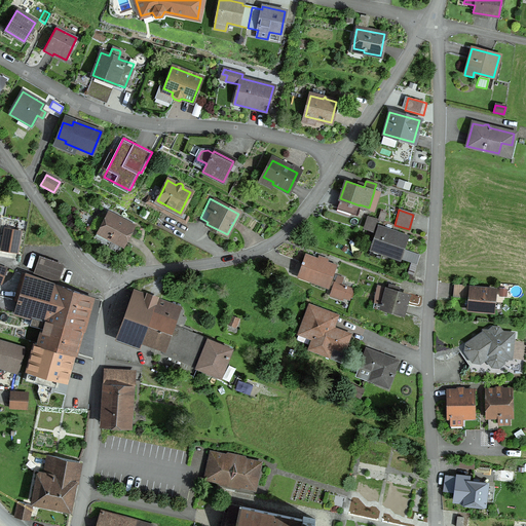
[(108,238),(122,246),(133,226),(108,214),(99,230),(109,236),(108,238)]
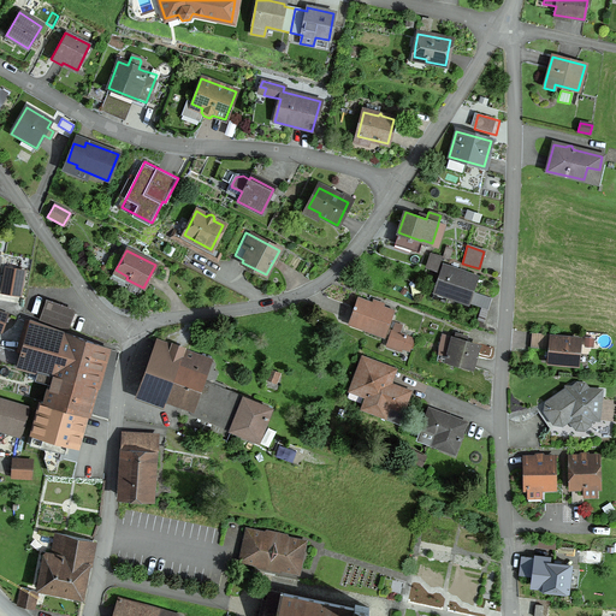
[(440,258),(430,254),(425,267),(436,270),(440,258)]
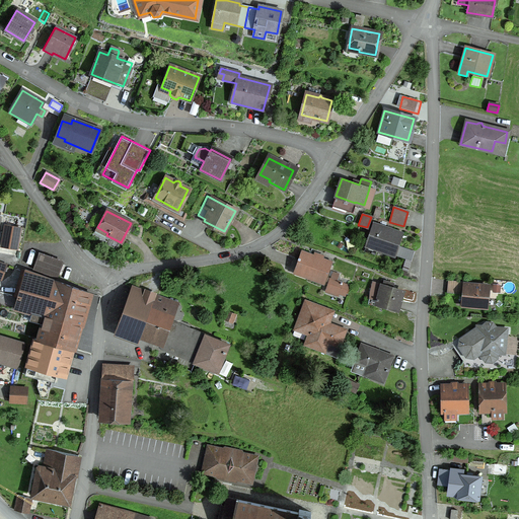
[(365,245),(394,255),(397,246),(401,234),(372,224),(368,236),(365,245)]
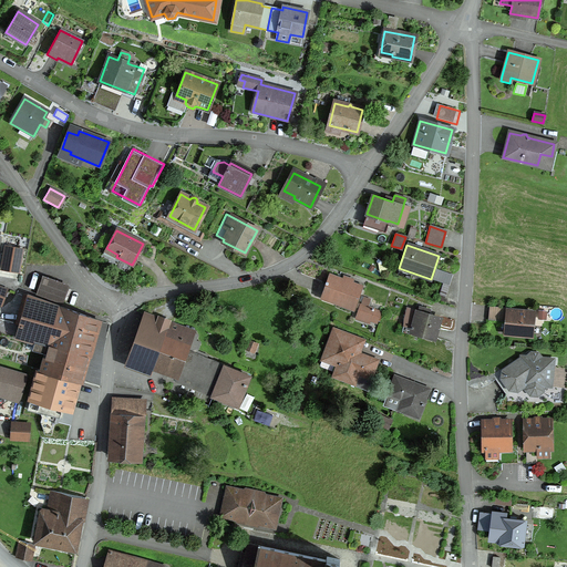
[(8,254),(6,270),(18,272),(20,256),(8,254)]
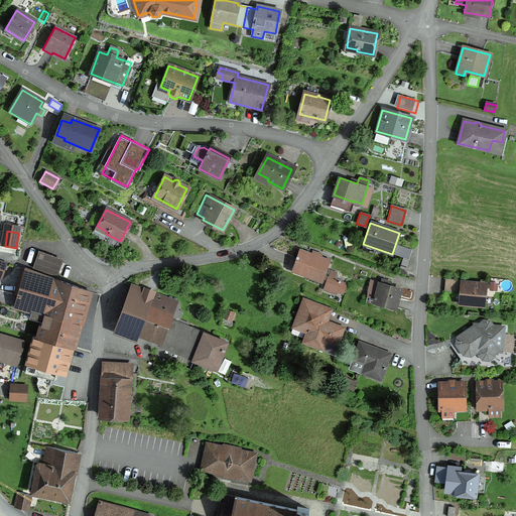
[(293,268),(305,272),(304,275),(320,281),(329,260),(299,250),(297,257),(296,256),(295,258),(296,259),(293,268)]
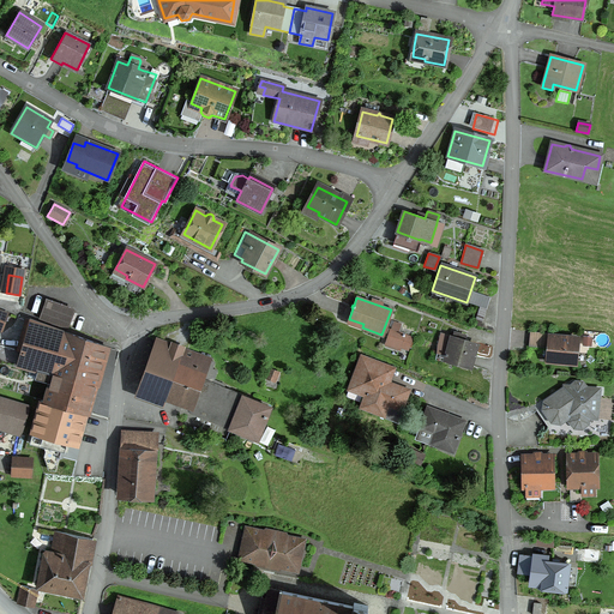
[(44,301),(38,319),(67,329),(73,312),(44,301)]
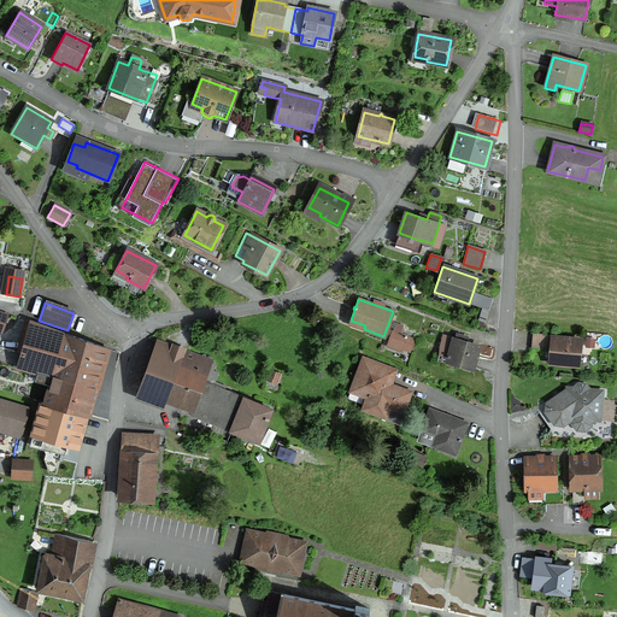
[(65,334),(29,322),(16,368),(47,376),(47,375),(52,376),(94,388),(105,348),(65,334)]
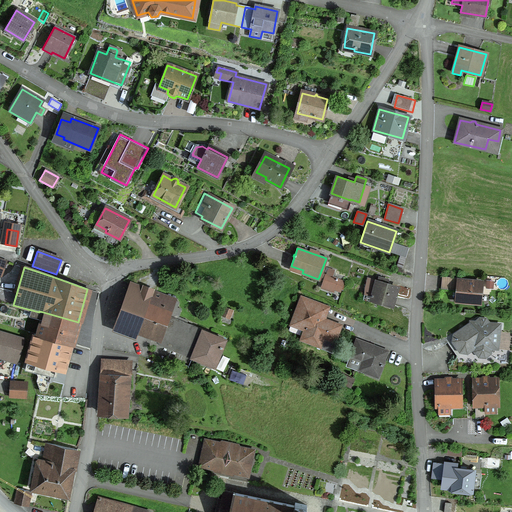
[(342,281),(325,275),(322,285),(333,289),(334,288),(339,290),(342,281)]
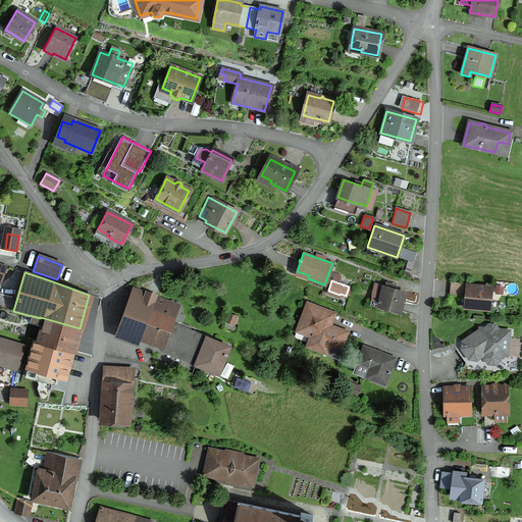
[(379,302),(378,306),(399,311),(401,303),(404,294),(393,291),(394,285),(385,282),(384,288),(374,284),(371,295),(381,296),(379,301),(378,302),(379,302)]
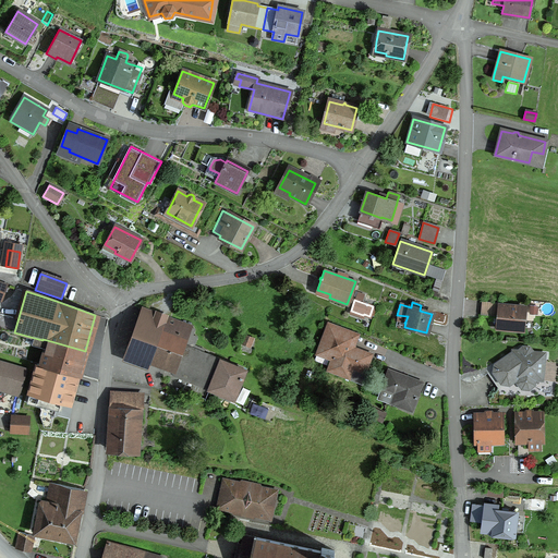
[(143,307),(135,305),(129,310),(126,315),(116,348),(125,352),(153,363),(174,371),(172,375),(226,397),(230,386),(238,388),(244,372),(202,354),(204,350),(193,346),(196,337),(192,336),(194,330),(191,328),(192,327),(143,307)]
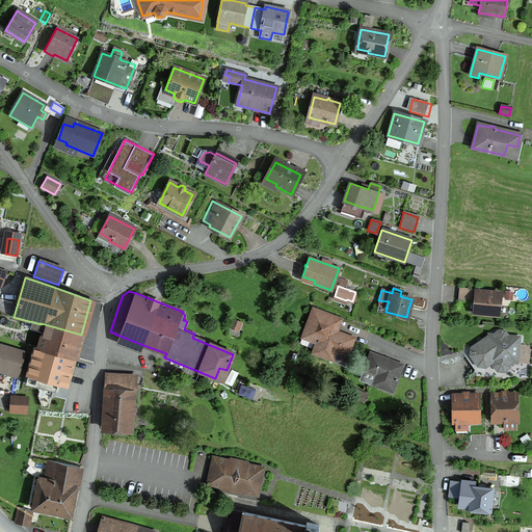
[(500,294),(476,291),(474,313),(498,315),(500,294)]
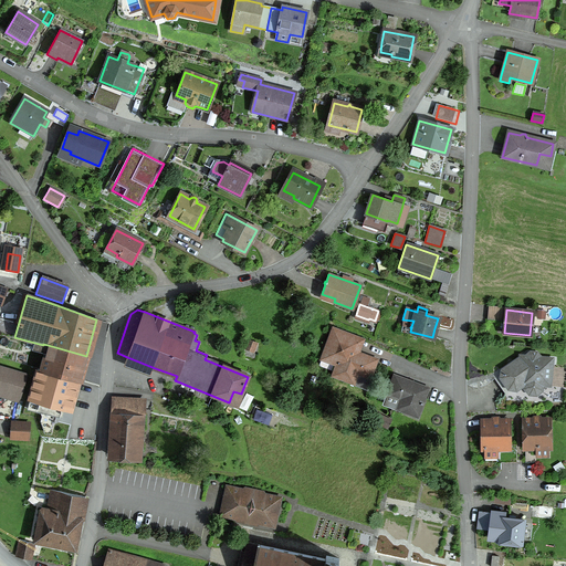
[(376,362),(345,349),(349,336),(332,328),(321,358),(322,359),(318,366),(332,370),(334,364),(336,365),(332,375),(350,383),(355,371),(369,376),(376,362)]
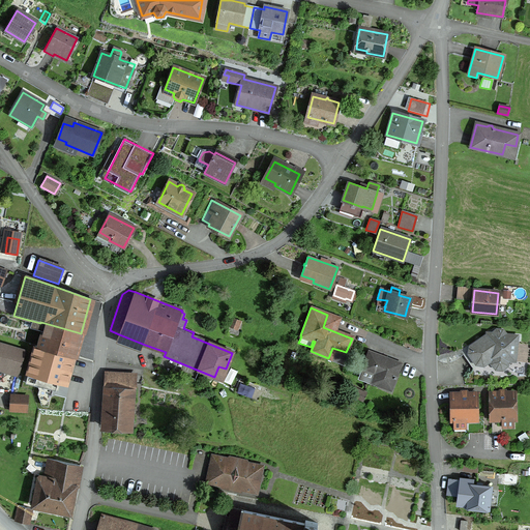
[(38,328),(43,329),(39,347),(74,356),(81,333),(45,323),(40,322),(40,323),(38,328)]
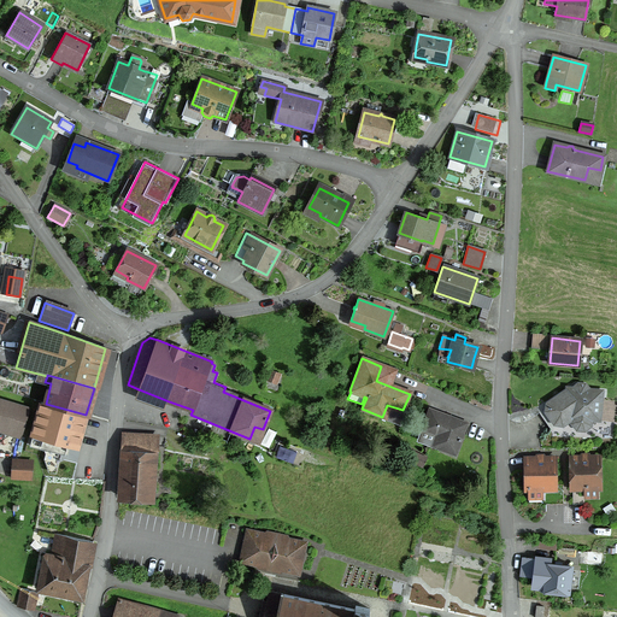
[(599,393),(582,392),(583,387),(577,387),(573,391),(569,391),(548,405),(547,411),(554,423),(562,424),(573,416),(575,416),(574,423),(577,428),(583,428),(588,424),(588,417),(597,418),(599,393)]
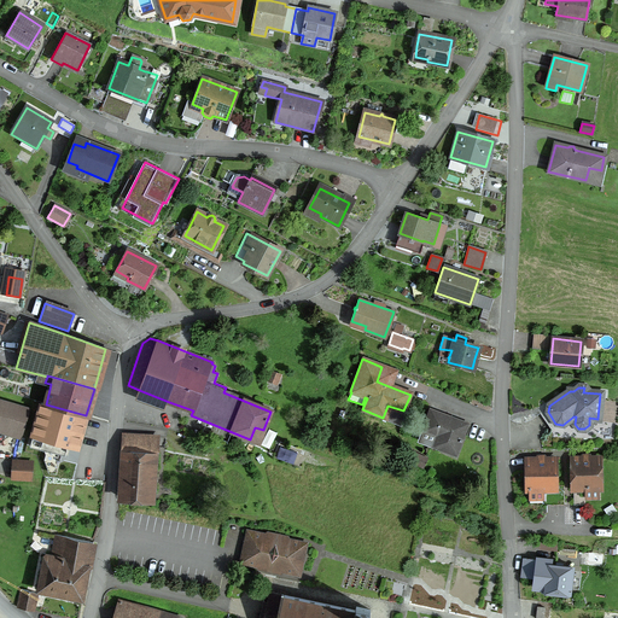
[(0,400),(0,430),(21,437),(29,409),(0,400)]
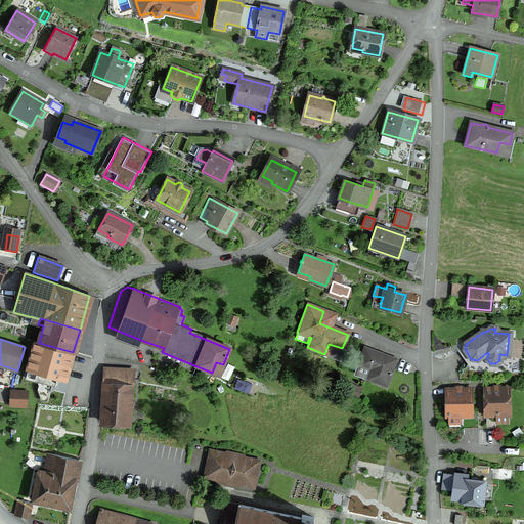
[(35,342),(24,381),(35,384),(39,373),(64,380),(73,352),(39,343),(35,342)]
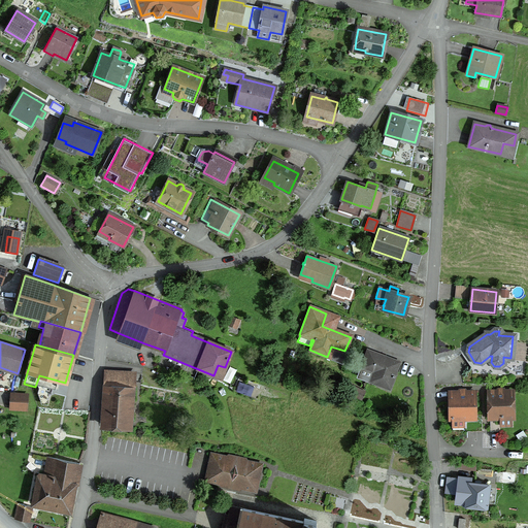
[(389,389),(398,364),(367,352),(361,366),(374,371),(371,382),(389,389)]
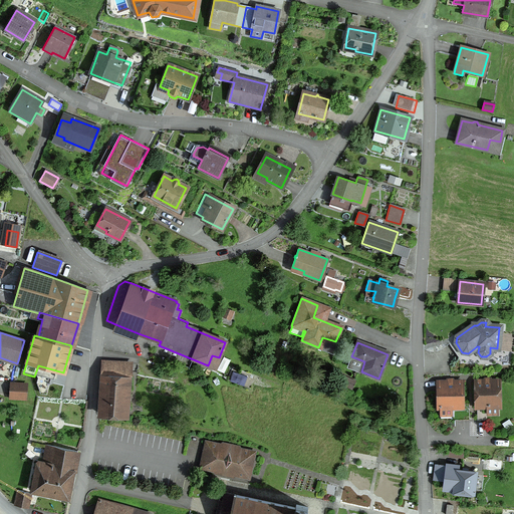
[(129,364),(103,363),(99,415),(125,416),(126,396),(130,397),(132,372),(127,372),(129,364)]
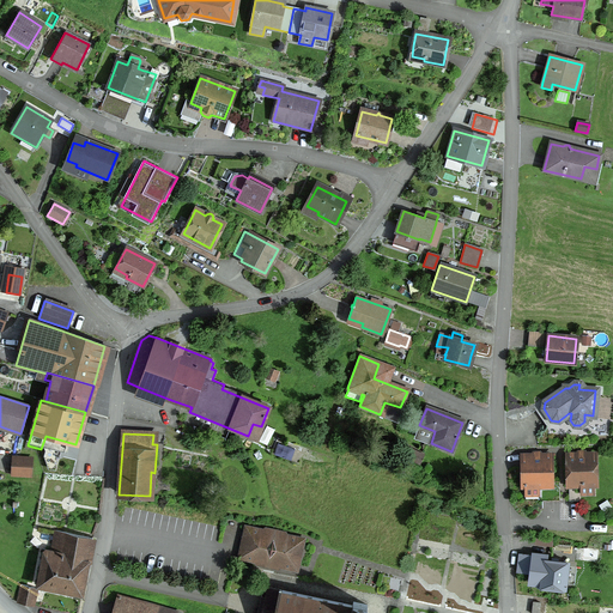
[(423,455),(405,447),(401,455),(419,465),(423,455)]
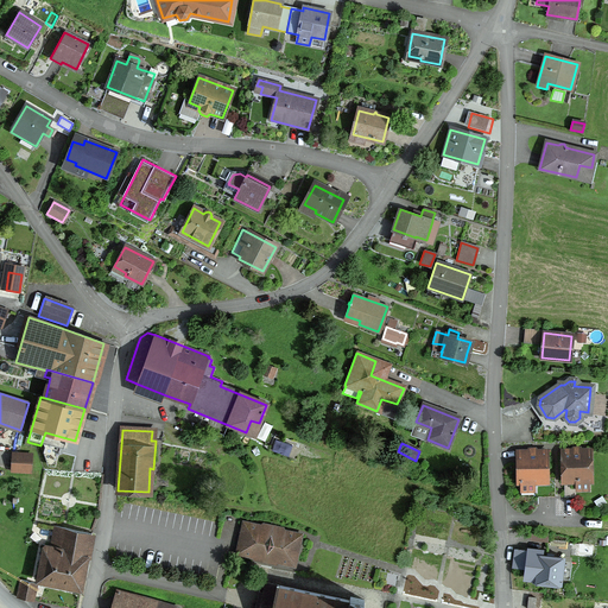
[(545,482),(545,453),(538,453),(534,449),(529,449),(525,453),(518,453),(519,482),(545,482)]
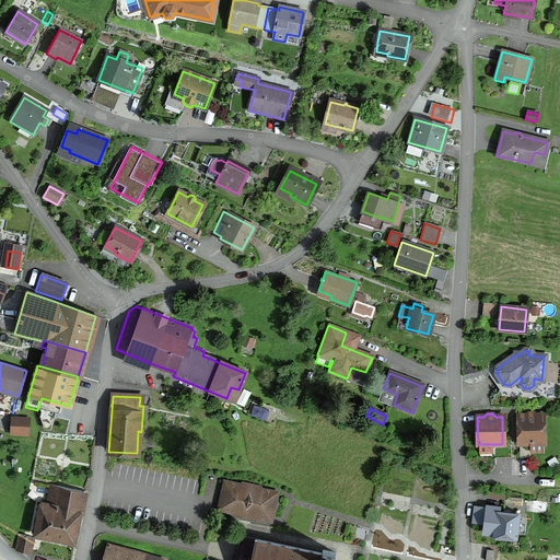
[(536,416),(533,413),(527,413),(525,416),(517,416),(518,443),(544,443),(543,416),(536,416)]
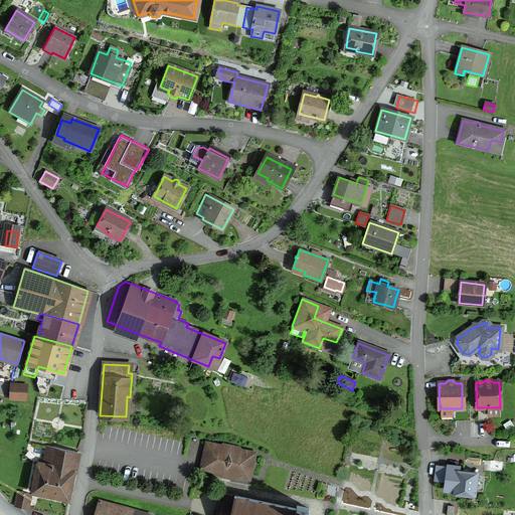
[(25,385),(11,384),(10,399),(24,400),(25,385)]
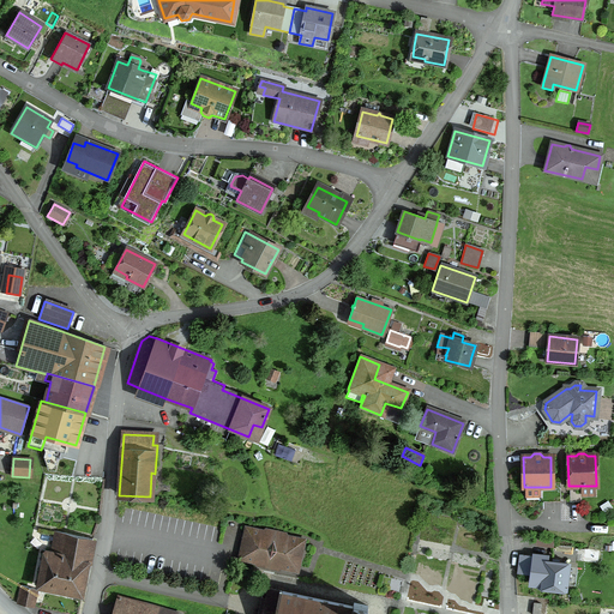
[(277,566),(295,570),(301,542),(299,541),(283,537),(282,542),(269,539),(264,537),(264,534),(246,530),(245,539),(242,549),(240,558),(258,561),(259,558),(278,561),(277,566)]
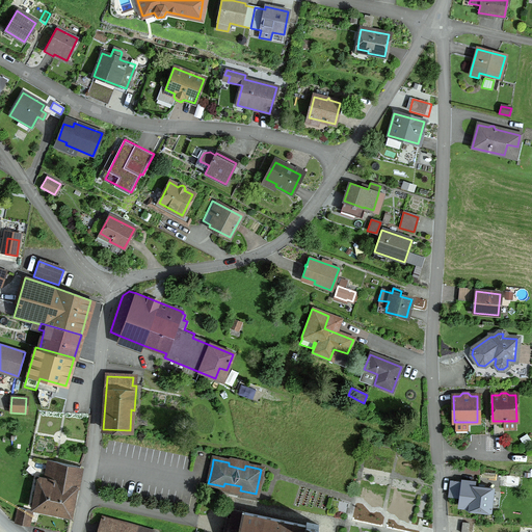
[(32,508),(70,515),(79,468),(47,460),(45,472),(52,474),(51,480),(38,477),(32,508)]
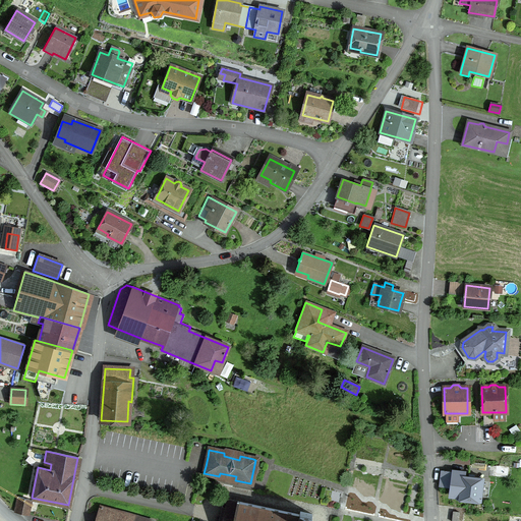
[(495,474),(507,475),(507,468),(496,467),(495,474)]
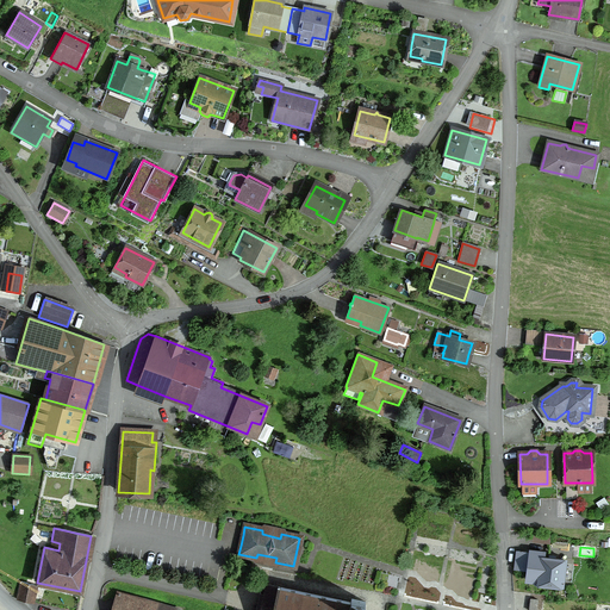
[(543,554),(516,552),(514,570),(526,571),(524,579),(536,582),(560,585),(564,560),(543,558),(543,554)]
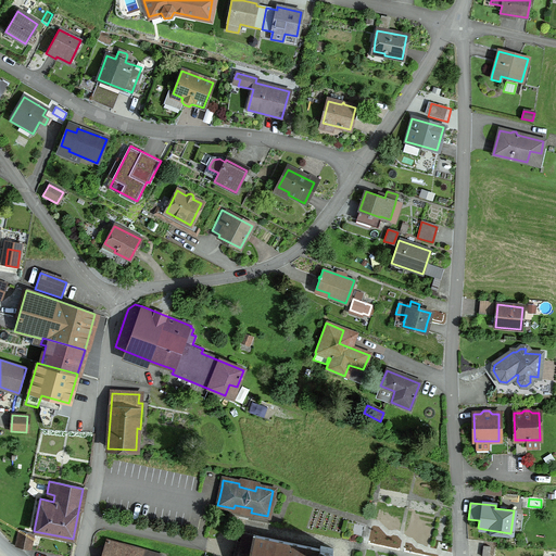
[(19,531),(15,547),(29,551),(34,534),(19,531)]
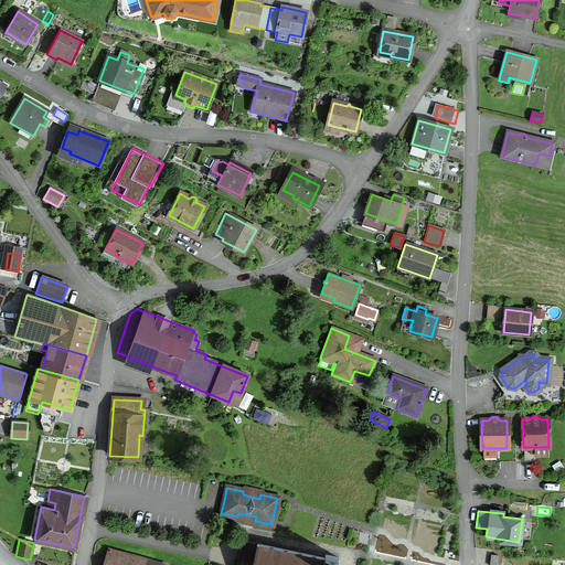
[(256,545),(245,543),(241,564),(336,564),(338,558),(324,555),(323,558),(256,544),(256,545)]
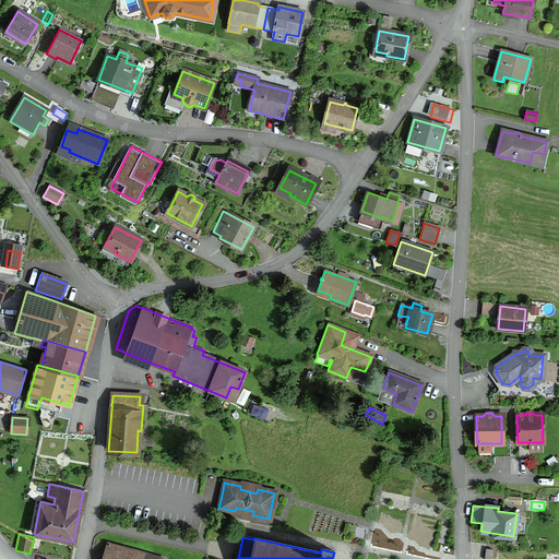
[(163,558),(107,544),(103,558),(163,558)]
